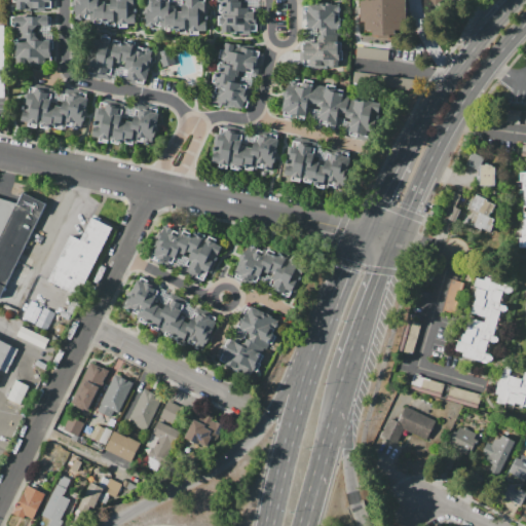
[(50,0),(50,8),(44,8),(44,10),(14,10),(14,1),(12,1),(12,0),(50,0)]
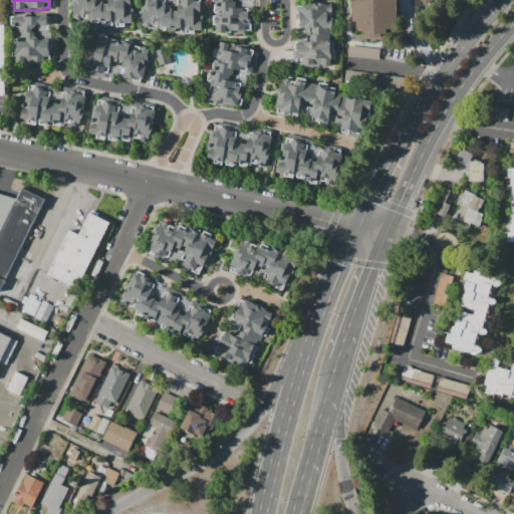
[(133,0),(133,24),(125,24),(124,28),(114,28),(114,26),(100,26),(100,22),(87,22),(87,17),(73,17),(73,0),(96,0),(96,1),(102,1),(102,4),(108,4),(108,0),(133,0)]
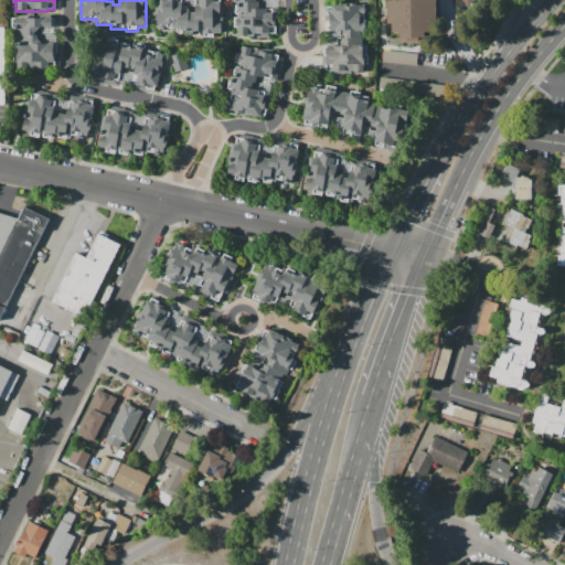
[(156,0),(178,0),(178,1),(182,1),(182,9),(190,9),(190,11),(195,11),(195,0),(213,0),(213,1),(222,1),(222,33),(213,33),(213,38),(204,38),(204,33),(200,33),(200,35),(191,35),(191,33),(177,33),(177,29),(156,29),(156,0)]
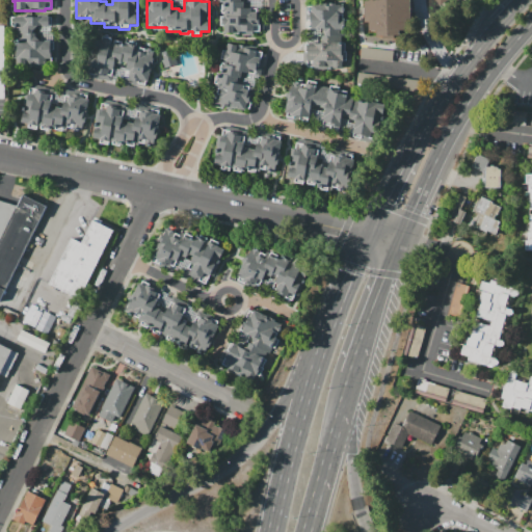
[(224,32),(224,25),(221,25),(221,17),(224,17),(224,11),(221,11),(221,0),(245,0),(245,7),(257,7),(257,11),(259,11),(259,12),(264,12),(264,30),(259,30),(259,32),(224,32)]
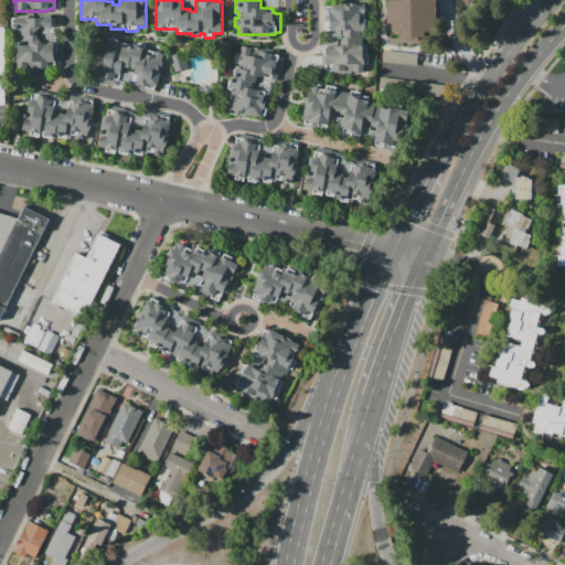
[(436,0),(437,38),(401,38),(401,32),(392,32),(392,22),(387,22),(386,0),(436,0)]
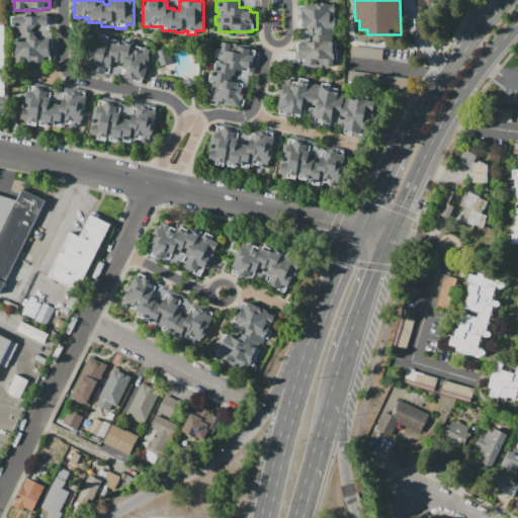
[(295,66),(295,50),(297,50),(297,41),(313,41),(313,27),(303,27),(303,4),(321,4),(321,3),(328,3),(328,4),(332,4),(332,9),(334,9),(334,18),(338,18),(338,30),(335,30),(335,34),(332,34),(332,41),(336,41),(336,51),(337,51),(337,58),(333,58),(333,67),(305,67),(305,66),(295,66)]
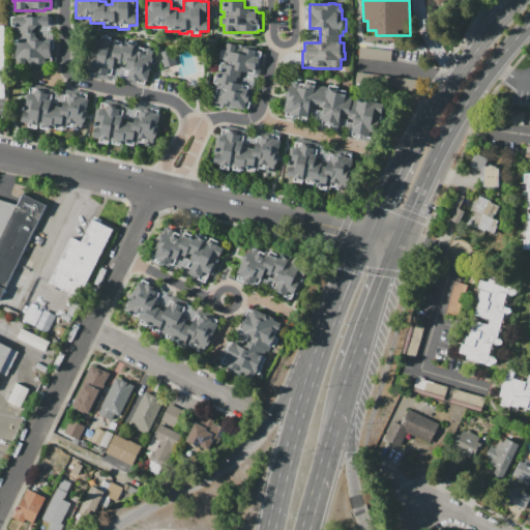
[(51,61),(45,61),(45,64),(33,64),(33,59),(25,59),(25,64),(17,64),(17,61),(12,61),(12,49),(13,49),(13,39),(16,39),(16,33),(12,33),(11,16),(52,16),(52,26),(51,26),(51,40),(54,40),(54,50),(51,50),(51,61)]
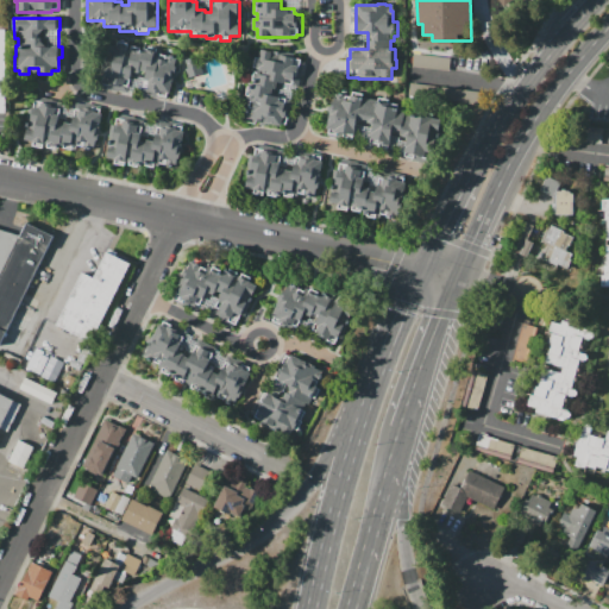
[(101,83),(110,44),(117,45),(118,41),(129,43),(127,45),(148,50),(149,45),(156,48),(155,52),(176,57),(175,61),(179,62),(174,82),(171,82),(168,93),(167,98),(142,93),(144,80),(142,79),(143,74),(131,71),(127,89),(101,83)]
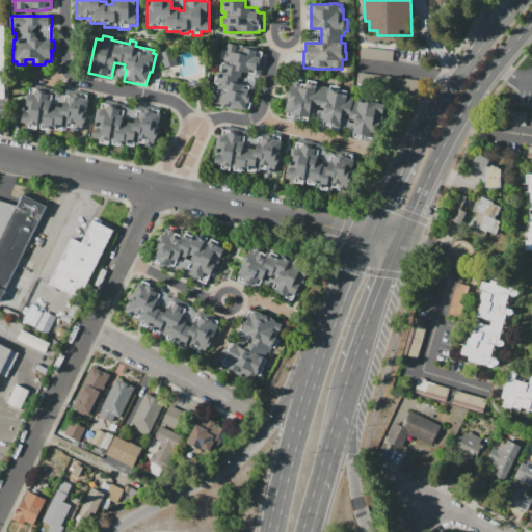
[(228,44),(263,51),(259,68),(257,68),(256,74),(243,71),(240,83),(251,85),(249,96),(254,97),(250,111),(215,104),(219,85),(214,84),(217,73),(221,74),(222,72),(220,71),(221,62),(223,63),(224,59),(221,59),(223,49),(227,50),(228,44)]
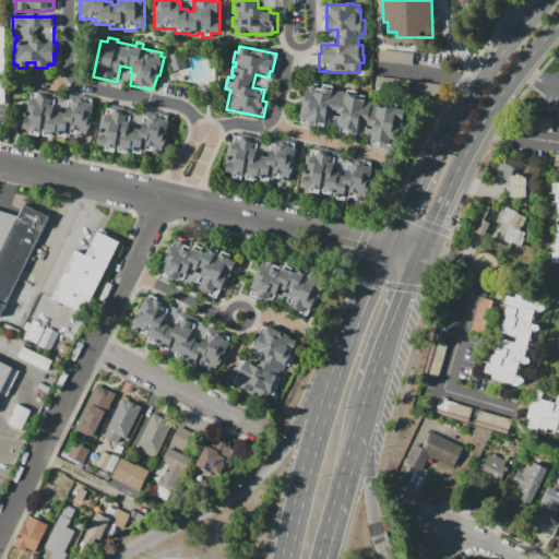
[(413,64),(377,61),(379,49),(414,52),(413,64)]
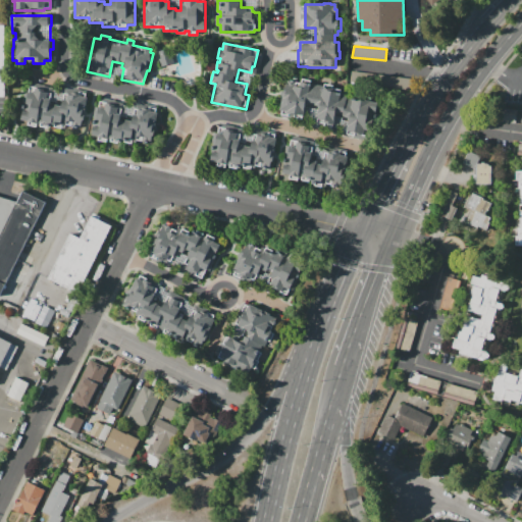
[(161,66),(159,58),(160,58),(158,52),(169,48),(173,62),(161,66)]
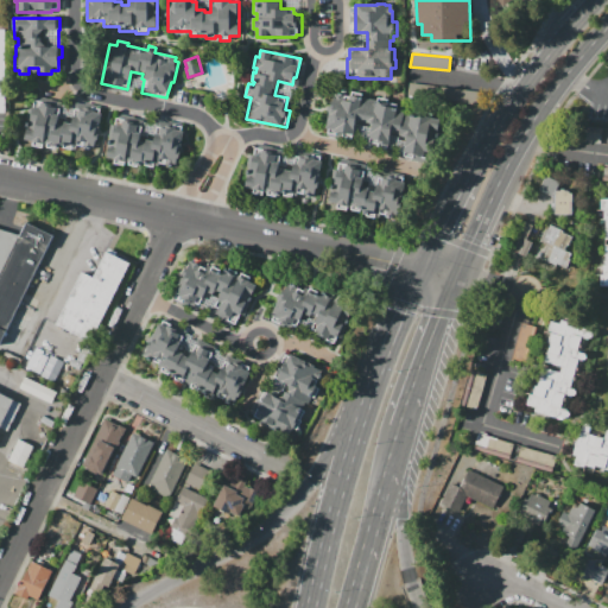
[(410,82),(481,92),(480,105),(407,96),(410,82)]
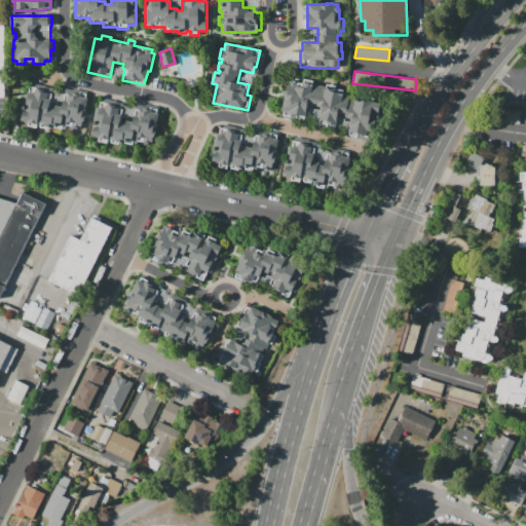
[(289,79),(302,83),(303,80),(312,82),(312,83),(326,87),(327,84),(335,86),(335,89),(344,91),(343,94),(357,97),(357,96),(366,98),(366,96),(382,100),(374,136),(349,130),(352,119),(339,116),(337,127),(317,123),(322,108),(308,106),(305,118),(282,112),(289,79)]
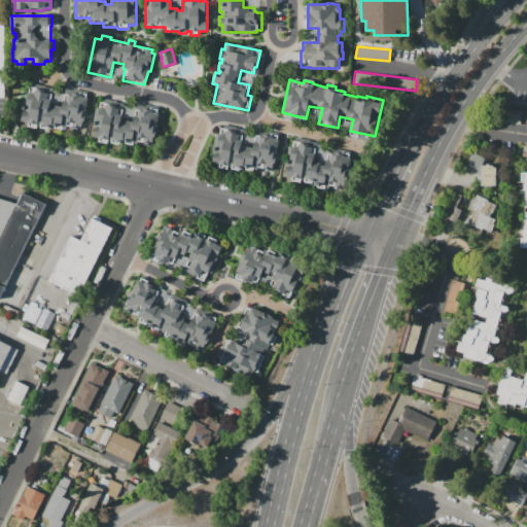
[(29,80),(46,85),(45,88),(54,89),(49,107),(55,108),(56,105),(62,107),(65,94),(73,96),(73,94),(81,95),(81,97),(89,98),(84,115),(80,130),(67,126),(66,131),(63,131),(51,128),(51,130),(39,127),(37,127),(36,128),(26,126),(27,124),(19,121),(22,111),(25,111),(26,105),(23,104),(26,93),(29,80)]
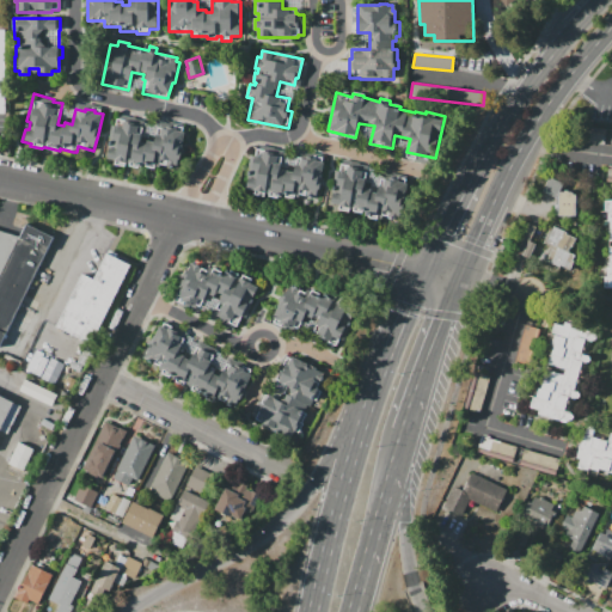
[(118,112),(135,117),(135,118),(146,121),(145,123),(140,142),(146,144),(147,140),(154,142),(158,127),(169,129),(169,127),(177,128),(176,130),(184,133),(179,151),(176,167),(160,164),(159,166),(157,166),(154,166),(154,169),(140,165),(139,169),(129,166),(129,164),(127,164),(124,163),(124,166),(112,164),(114,160),(108,158),(115,128),(118,112)]
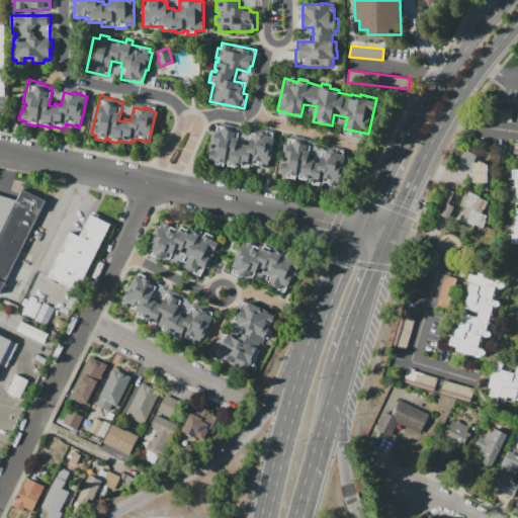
[(517,110),(517,123),(495,120),(497,107),(517,110)]
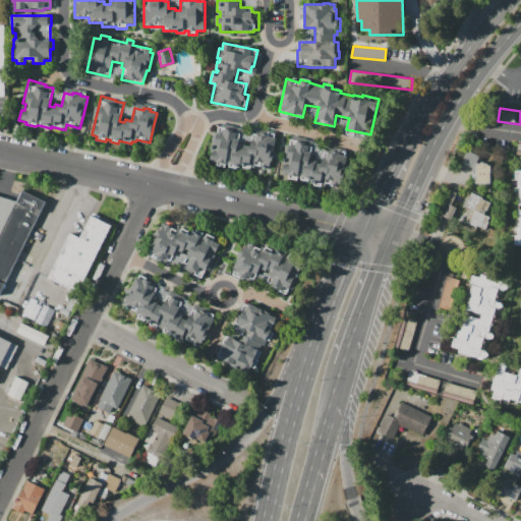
[(219,122),(234,126),(234,127),(241,129),(238,147),(242,148),(243,146),(249,147),(252,133),(262,135),(262,133),(268,135),(268,137),(275,138),(271,155),(268,168),(265,168),(266,163),(261,162),(259,167),(253,165),(252,169),(251,168),(240,166),(239,169),(228,166),(229,164),(227,164),(226,164),(225,168),(216,166),(217,162),(211,160),(215,141),(219,122)]
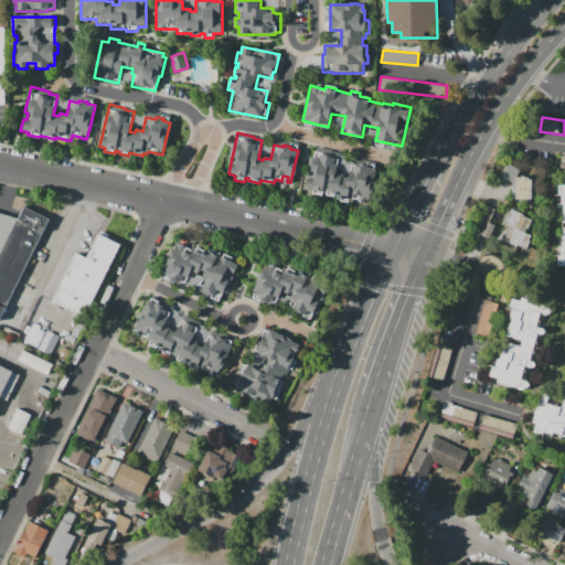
[(316,148),(341,153),(337,172),(342,173),(341,177),(347,178),(350,163),(365,167),(368,160),(377,162),(373,182),(369,202),(352,199),(352,201),(350,201),(348,200),(348,202),(340,201),(340,199),(337,198),(338,195),(333,194),(333,196),(326,194),(327,192),(324,192),(321,191),(321,195),(312,193),(312,190),(305,188),(307,177),(309,177),(312,162),(316,148)]
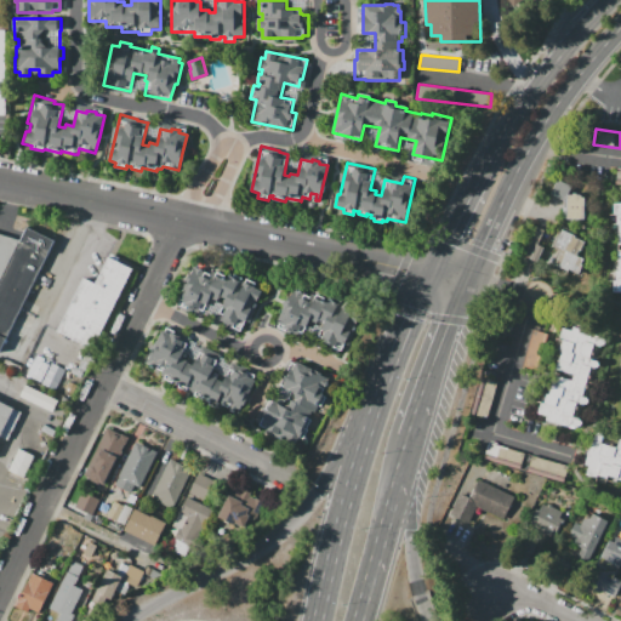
[(569,194),(573,194),(577,194),(577,195),(582,195),(582,198),(587,198),(587,212),(582,212),(582,222),(562,222),(562,211),(563,211),(563,200),(550,194),(557,180),(573,187),(569,194)]
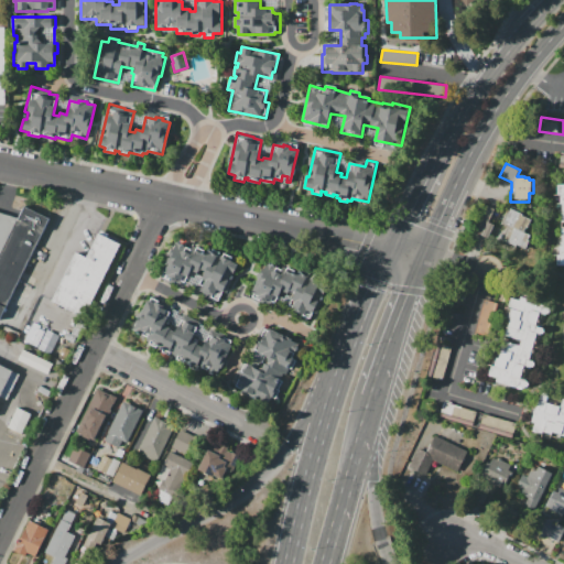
[(563,266),(556,266),(556,255),(559,255),(559,246),(561,246),(561,227),(563,227),(563,223),(561,223),(561,204),(554,204),(554,195),(556,195),(556,184),(563,184),(563,266)]
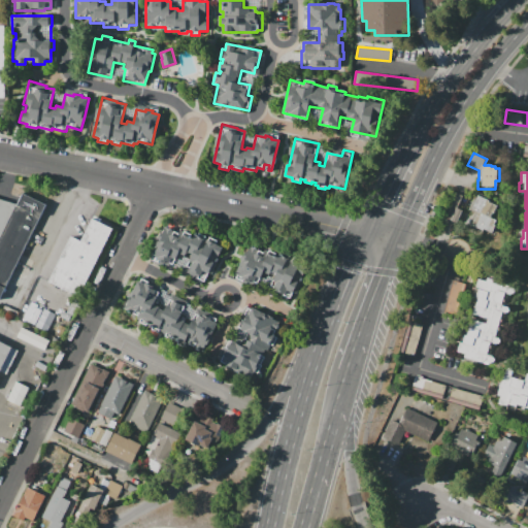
[(455,192),(462,196),(457,208),(462,210),(456,224),(442,218),(455,192)]
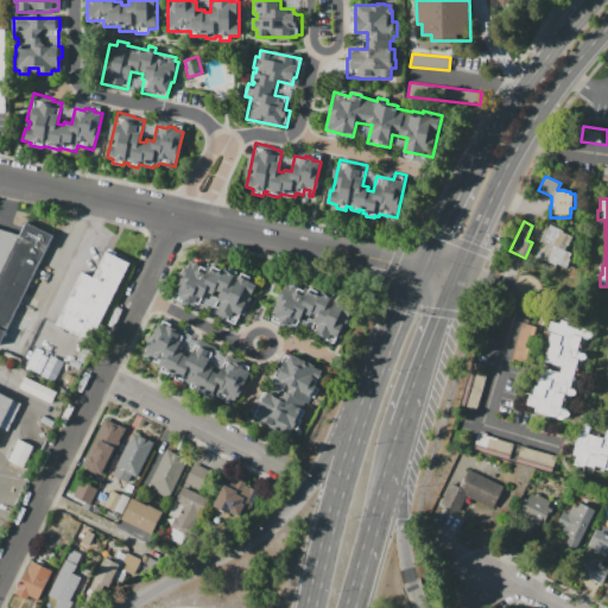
[(0,276),(20,235),(27,222),(54,234),(0,346),(0,276)]
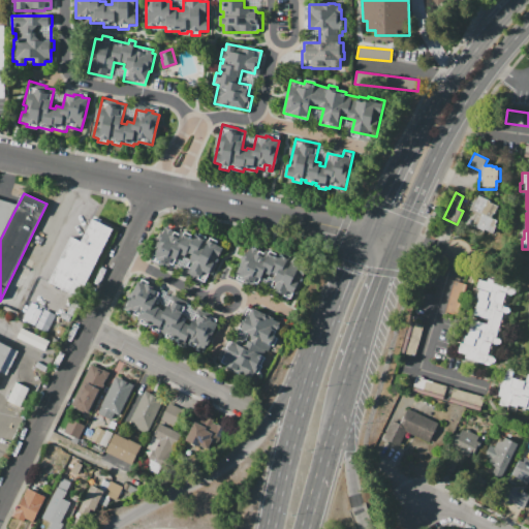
[(477,195),(498,205),(493,218),(498,220),(495,225),(497,226),(493,235),(484,230),(483,234),(468,227),(475,213),(470,211),(477,195)]
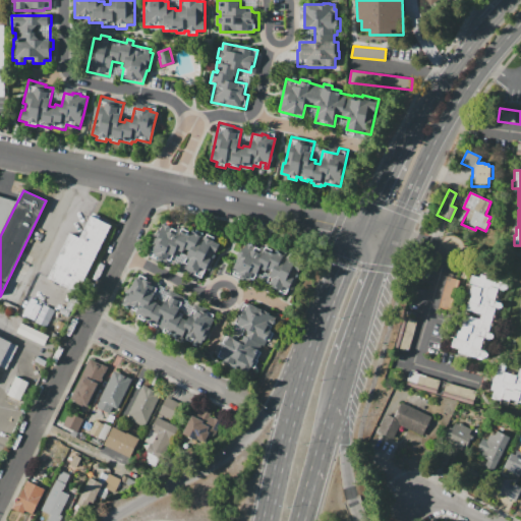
[(0,236),(0,195),(17,201),(0,236)]
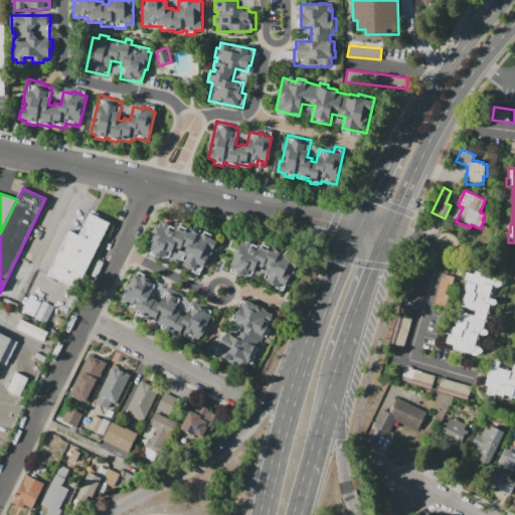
[(91,212),(111,222),(77,290),(47,275),(69,230),(79,235),(91,212)]
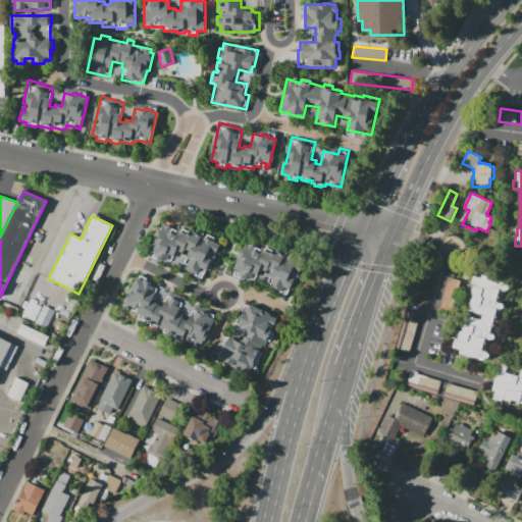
[(220,245),(215,254),(216,255),(214,259),(213,259),(207,270),(200,267),(194,278),(186,275),(187,272),(179,269),(180,265),(176,263),(180,254),(175,251),(168,265),(155,259),(157,255),(149,252),(156,238),(163,223),(181,232),(183,228),(191,232),(192,231),(193,230),(196,232),(197,230),(203,233),(202,236),(206,238),(207,235),(216,239),(214,243),(220,245)]
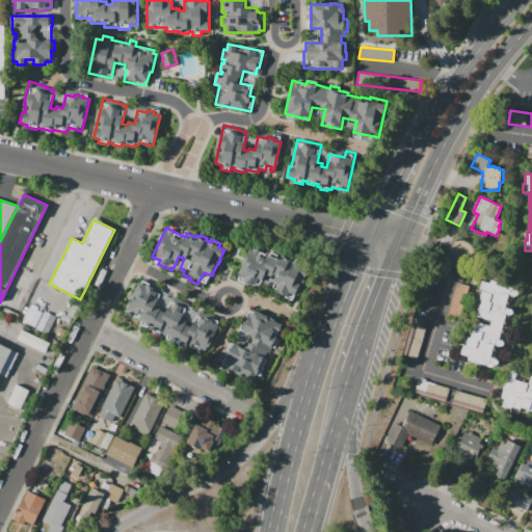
[(238,276),(247,256),(253,246),(268,255),(270,251),(272,253),(281,257),(281,255),(284,256),(285,254),(292,258),(296,260),(296,259),(303,262),(294,280),(300,283),(294,295),(288,293),(286,297),(274,292),(278,285),(274,283),(276,280),(265,274),(258,290),(246,284),(247,281),(238,276)]
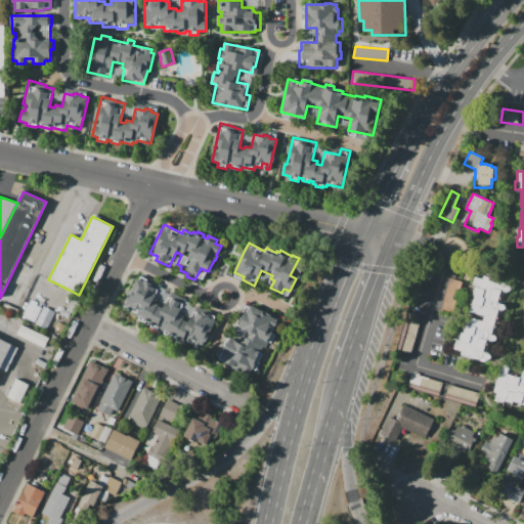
[(217,316),(203,345),(194,341),(192,344),(190,342),(187,341),(185,345),(163,334),(167,326),(165,326),(162,324),(160,323),(157,330),(147,325),(148,323),(139,318),(141,314),(139,313),(122,305),(130,290),(137,275),(166,289),(165,292),(174,296),(175,294),(191,303),(190,304),(217,316)]
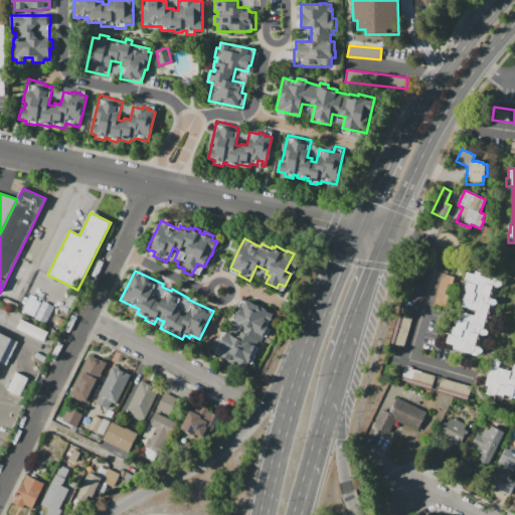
[(466,273),(474,275),(475,271),(500,279),(489,318),(486,317),(483,328),(485,329),(477,356),(453,348),(454,345),(446,343),(449,334),(451,334),(454,326),(455,327),(466,291),(461,289),(466,273)]
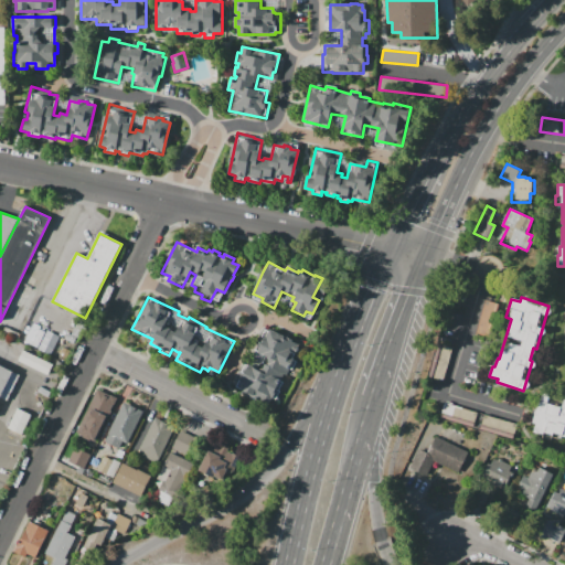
[(486,300),(488,301),(499,305),(489,337),(476,332),(486,300)]
